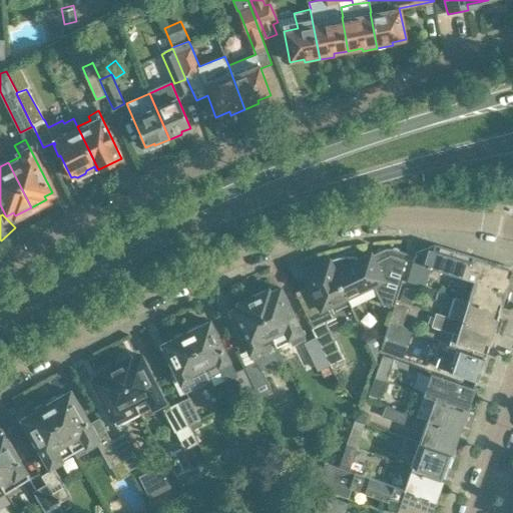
[(511,269),(497,264),(434,244),(416,252),(413,262),(431,268),(431,266),(474,280),(508,290),(512,277),(509,276),(511,269)]
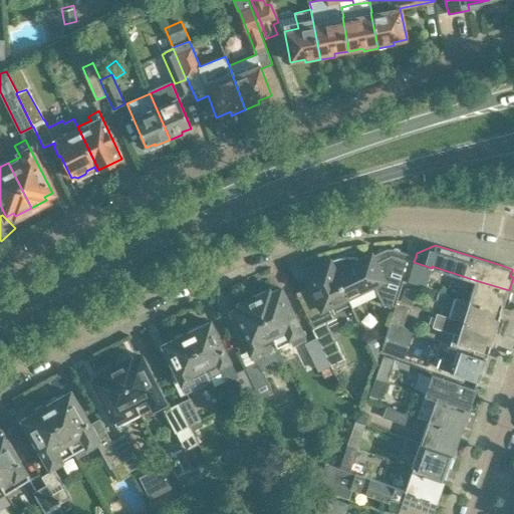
[(359,260),(359,259),(353,258),(347,257),(341,257),(335,258),(329,261),(328,261),(347,299),(375,286),(383,304),(392,306),(394,299),(406,260),(408,254),(393,249),(387,249),(371,256),(370,254),(359,260)]
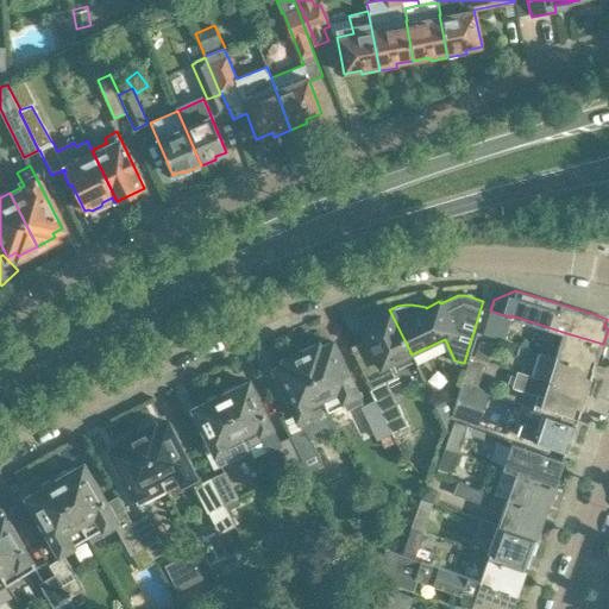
[(412,355),(389,309),(360,324),(368,339),(351,346),(371,389),(376,399),(385,419),(391,433),(393,434),(408,427),(385,382),(399,376),(393,363),(412,355)]
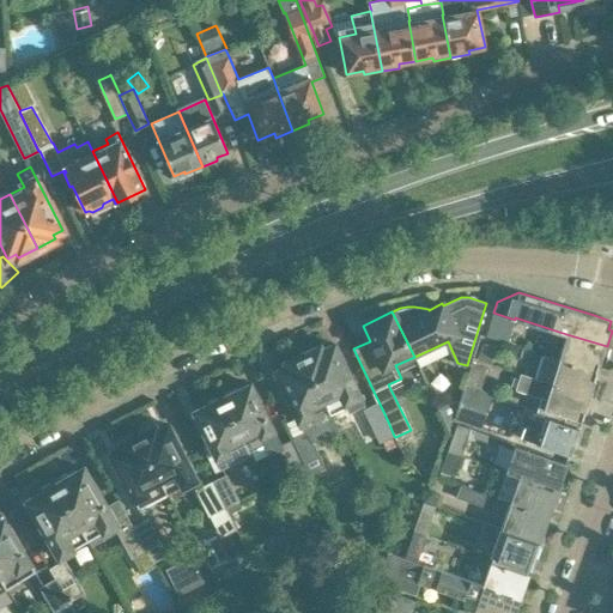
[(508,343),(515,320),(493,313),(486,335),(508,343)]
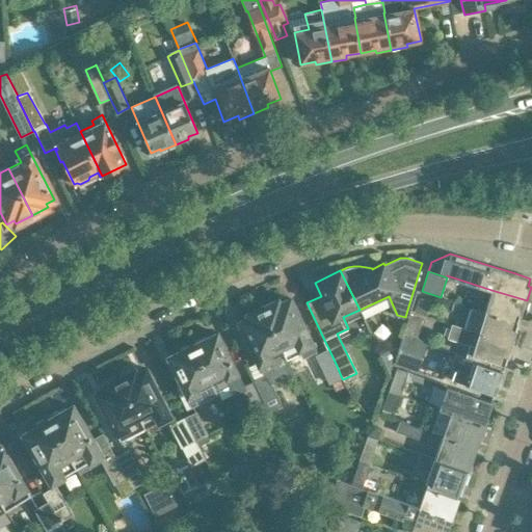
[(523,314),(527,300),(491,290),(485,311),(516,321),(520,313),(523,314)]
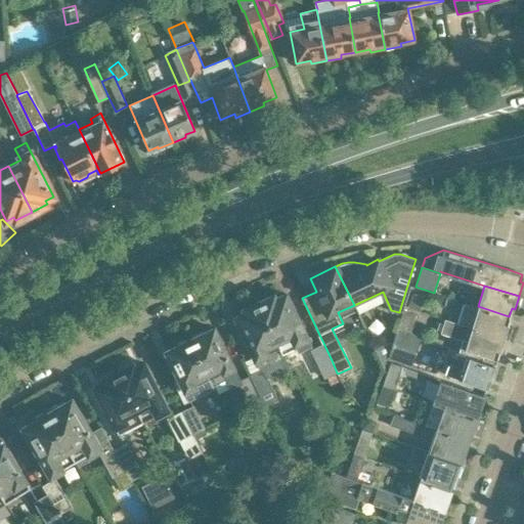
[(273,296),(259,302),(284,353),(296,347),(299,352),(309,347),(305,337),(306,337),(286,294),(275,299),(273,296)]
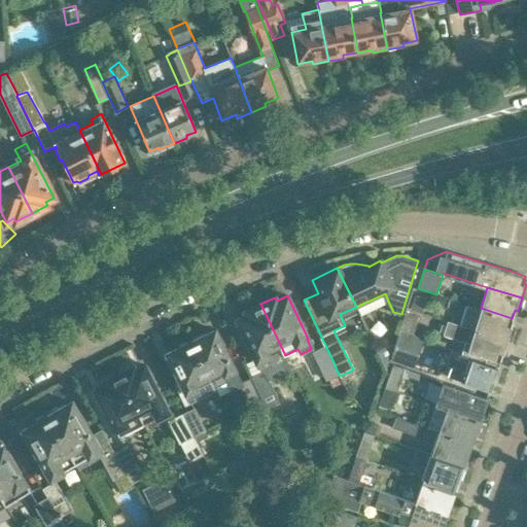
[(292,369),(285,355),(260,304),(245,312),(246,315),(238,320),(261,371),(252,376),(261,395),(260,395),(266,407),(280,400),(270,379),(292,369)]
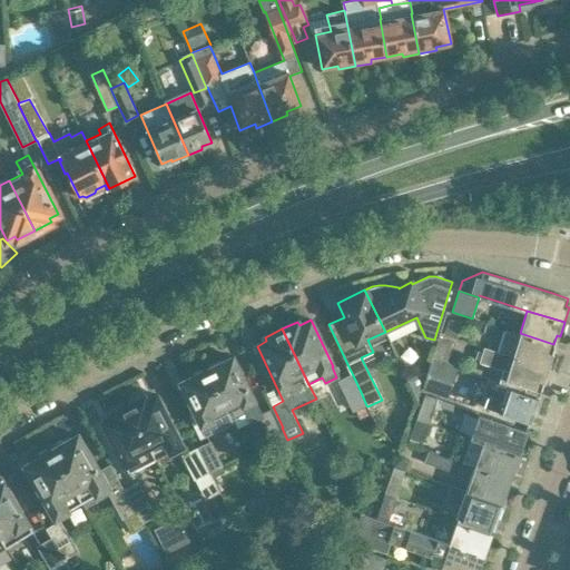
[(551,352),(553,344),(520,333),(505,328),(499,351),(550,367),(556,353),(551,352)]
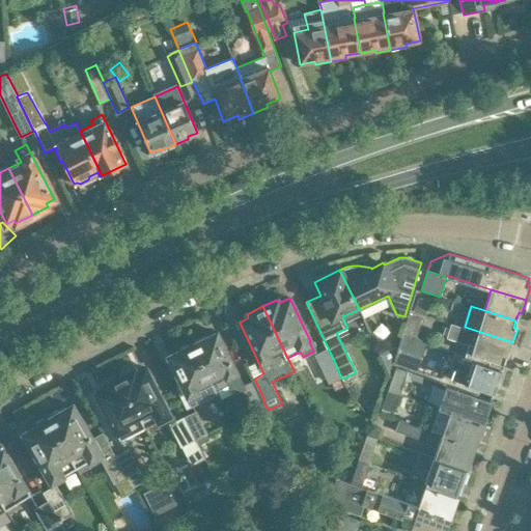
[(409,314),(402,334),(416,338),(422,318),(409,314)]
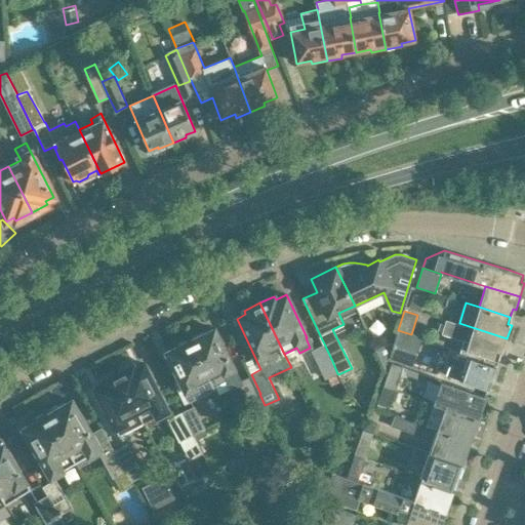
[(500,359),(507,339),(507,338),(459,323),(446,319),(445,323),(441,322),(438,330),(442,331),(442,333),(463,340),(459,351),(467,354),(467,355),(495,364),(496,359),(497,358),(500,359)]
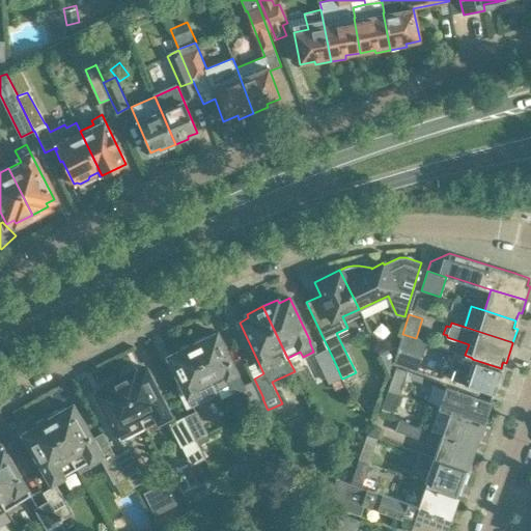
[(195,343),(193,344),(216,391),(229,384),(233,394),(243,390),(250,404),(262,398),(263,398),(254,379),(241,386),(234,371),(235,371),(217,333),(205,338),(202,337),(196,340),(195,343)]
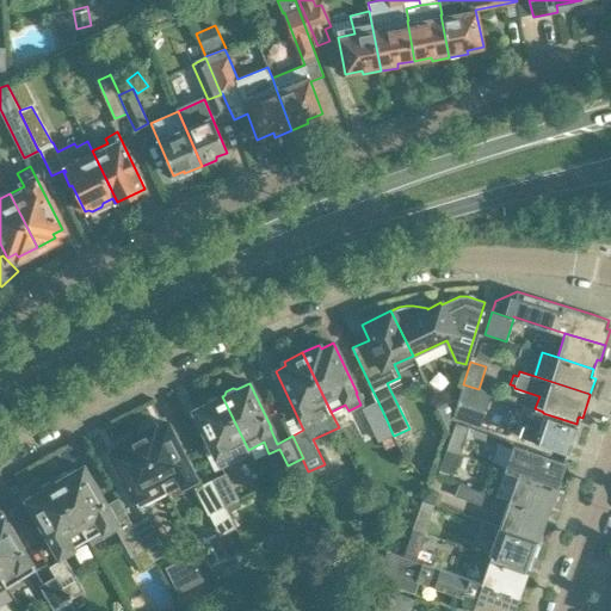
[(481,426),(491,394),(479,389),(463,384),(457,402),(452,417),(481,426)]
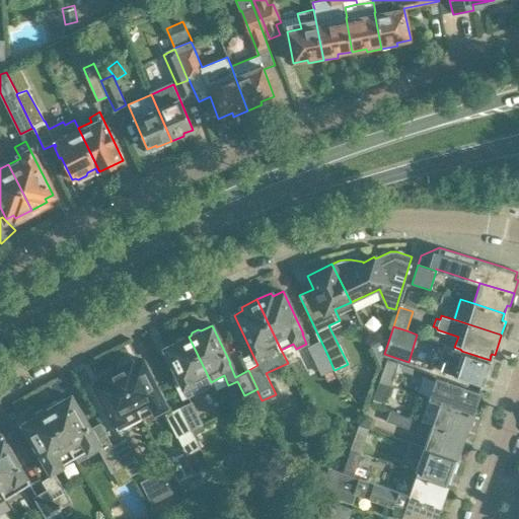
[(211,382),(189,337),(187,338),(182,337),(176,340),(175,343),(164,349),(177,374),(172,377),(183,397),(212,384),(211,382)]
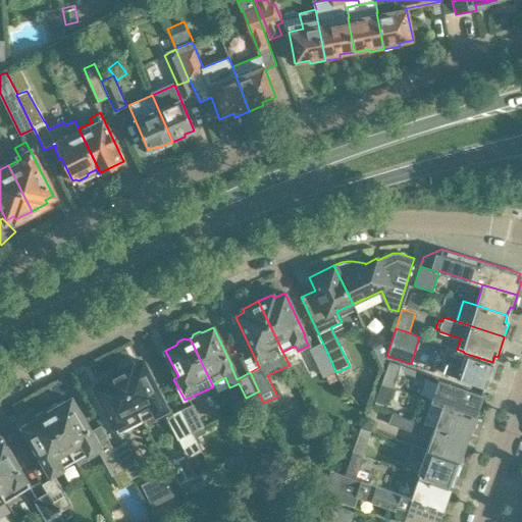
[(335,371),(330,359),(322,342),(309,348),(323,376),(326,375),(330,383),(338,380),(334,371),(335,371)]
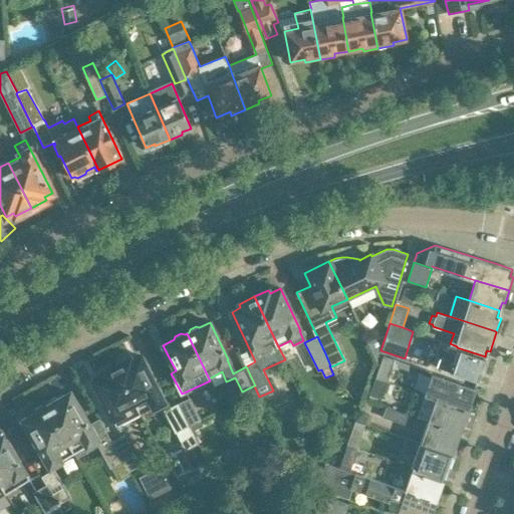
[(376,336),(367,340),(376,359),(377,358),(380,350),(384,338),(376,336)]
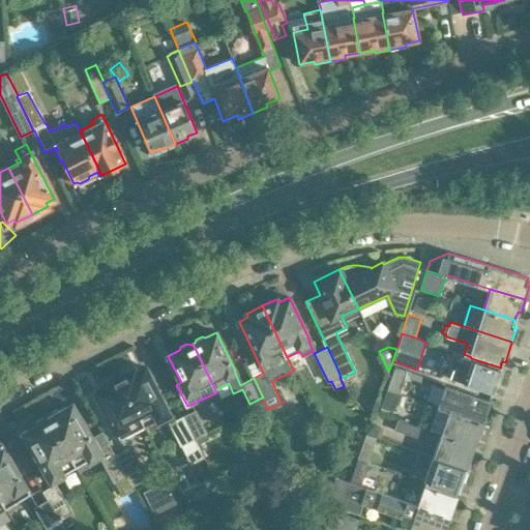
[(453,352),(445,376),(493,391),(496,381),(498,382),(502,371),(500,371),(500,367),(471,358),(453,352)]
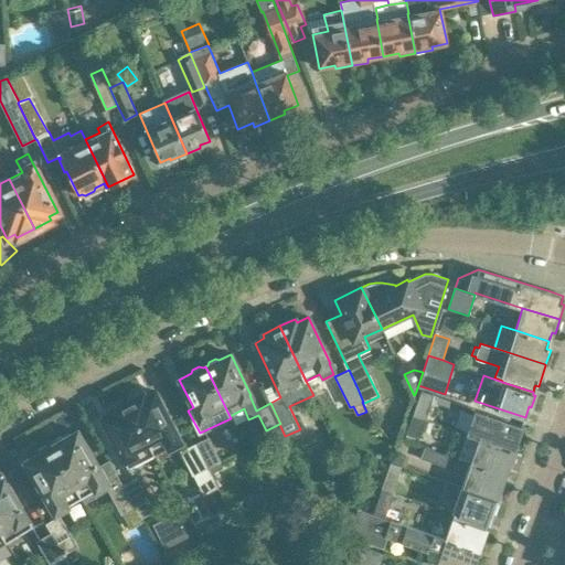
[(142,393),(127,402),(155,455),(176,444),(178,448),(180,447),(173,434),(176,433),(155,391),(145,396),(142,393)]
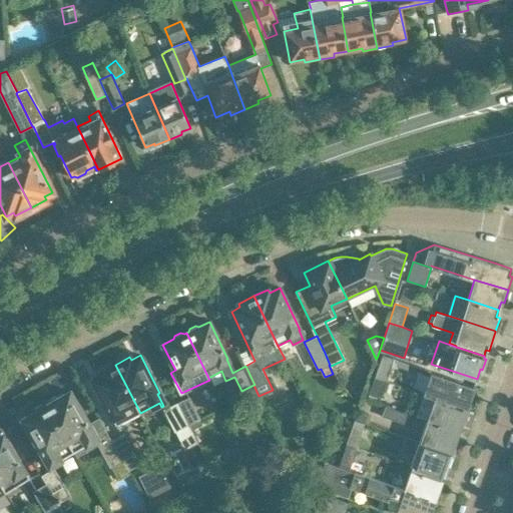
[(387,381),(394,358),(383,355),(375,376),(387,381)]
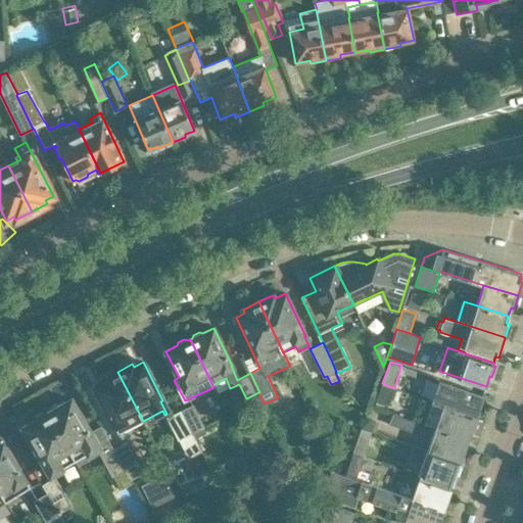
[(406,367),(403,373),(416,377),(418,371),(406,367)]
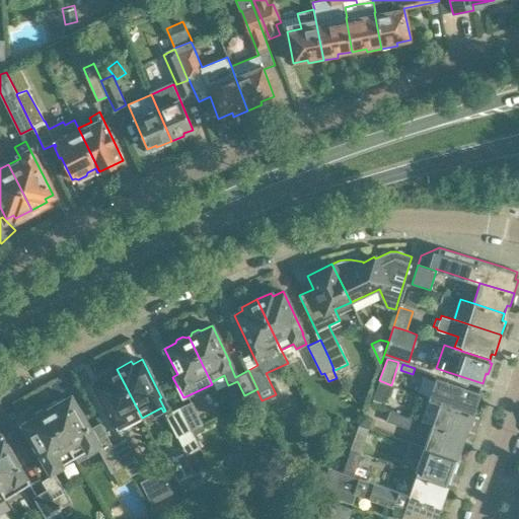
[(102,380),(93,384),(114,422),(121,435),(124,434),(127,432),(124,427),(142,418),(117,369),(101,377),(102,380)]
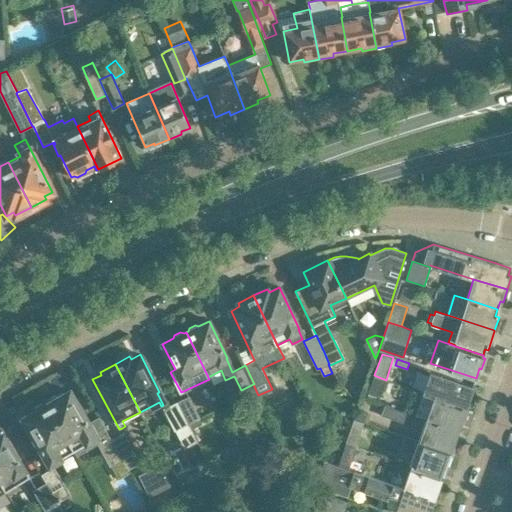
[(470,395),(473,386),(430,371),(423,393),(434,397),(469,410),(474,396),(470,395)]
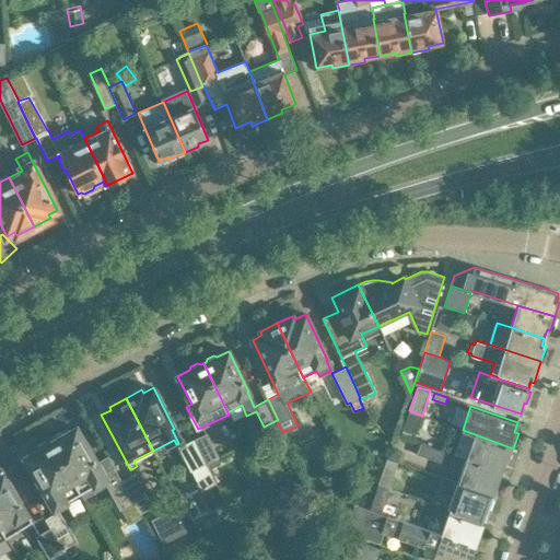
[(423,416),(422,416),(409,410),(405,423),(418,429),(423,416)]
